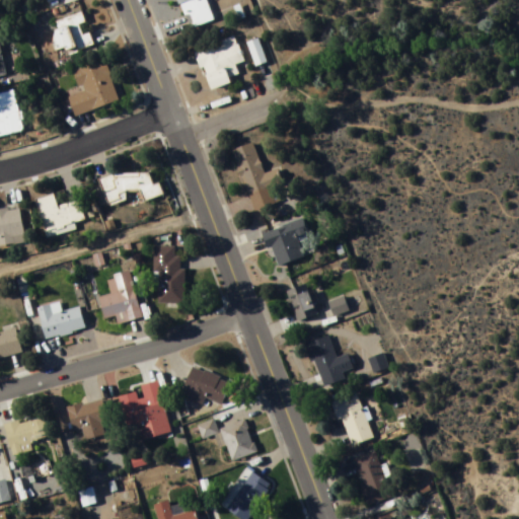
[(177,0),(191,30),(215,20),(206,0),(177,0)]
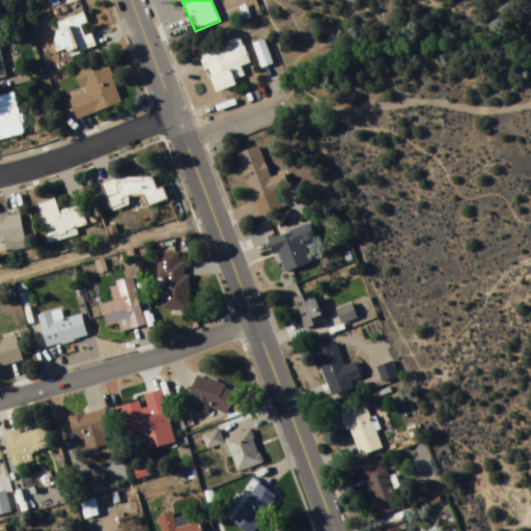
[(51,24),(62,59),(95,49),(84,14),(51,24)]
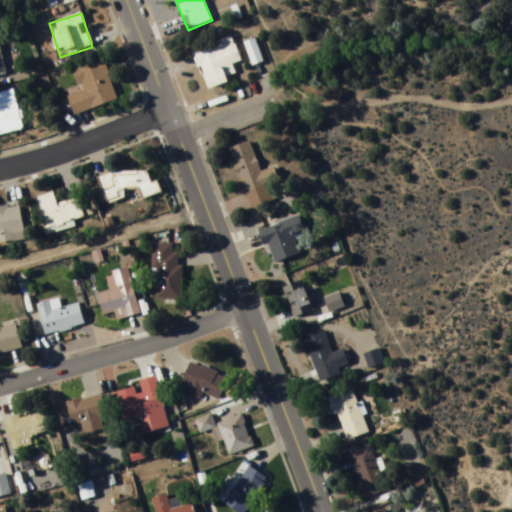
[(193,52),(207,90),(227,83),(225,77),(235,73),(232,65),(240,62),(232,38),(193,52)]
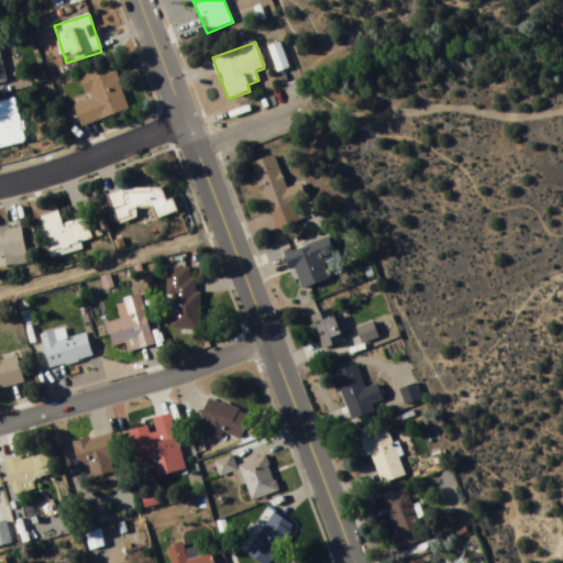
[(130,111),(114,66),(80,77),(88,102),(75,107),(81,127),(130,111)]
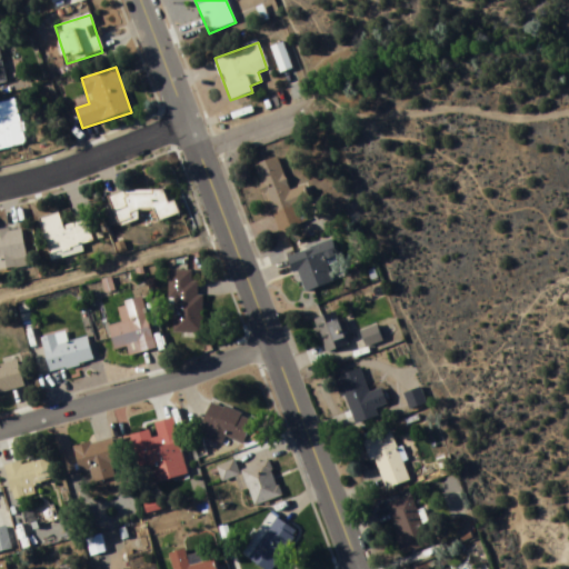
[(0,150),(26,145),(17,101),(0,105),(0,150)]
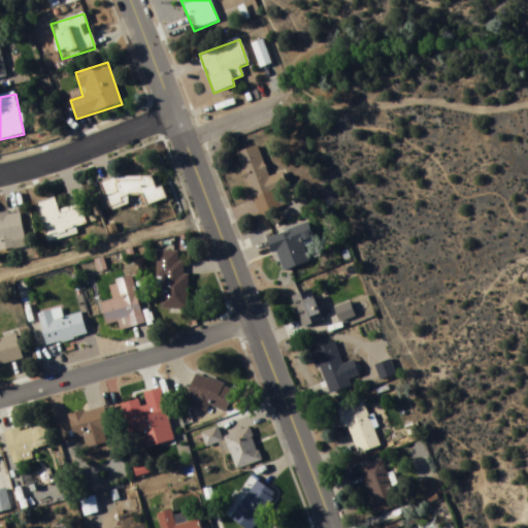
[(256,215),(284,206),(279,191),(288,189),(284,172),(268,177),(259,145),(237,152),(256,215)]
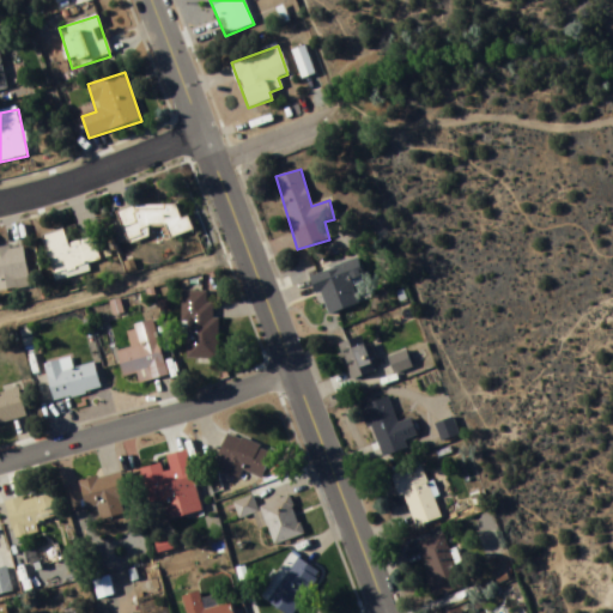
[(193,231),(189,217),(181,219),(175,198),(119,214),(127,243),(147,237),(145,229),(165,224),(170,238),(193,231)]
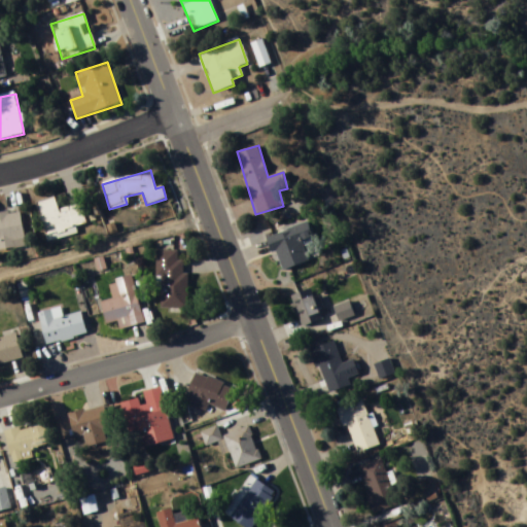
[(45,236),(86,225),(81,205),(59,210),(56,198),(37,202),(45,236)]
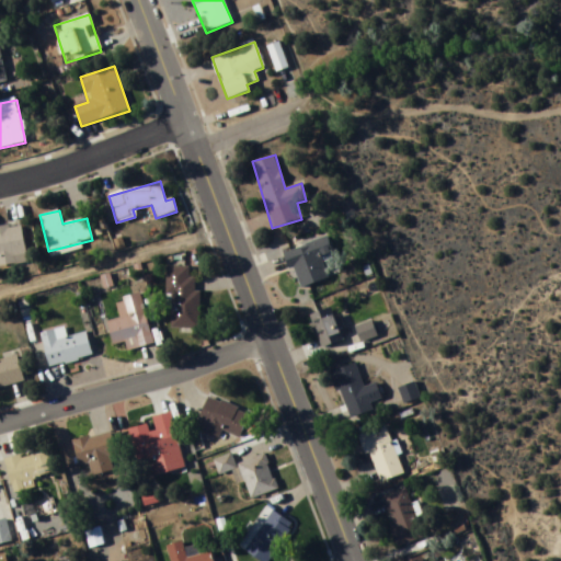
[(0,267),(27,264),(22,226),(0,228),(0,267)]
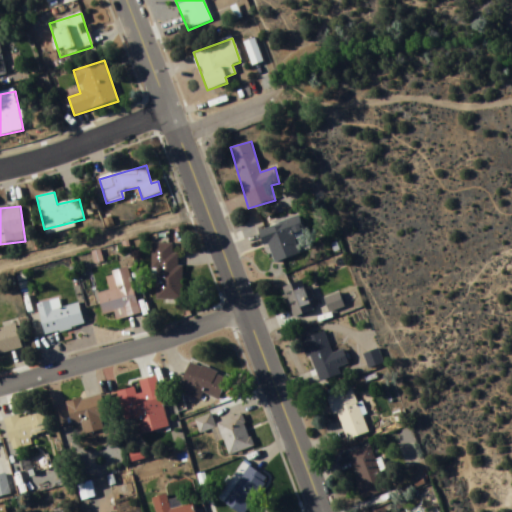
[(260,230),(273,264),(301,253),(297,242),(306,239),(298,216),(260,230)]
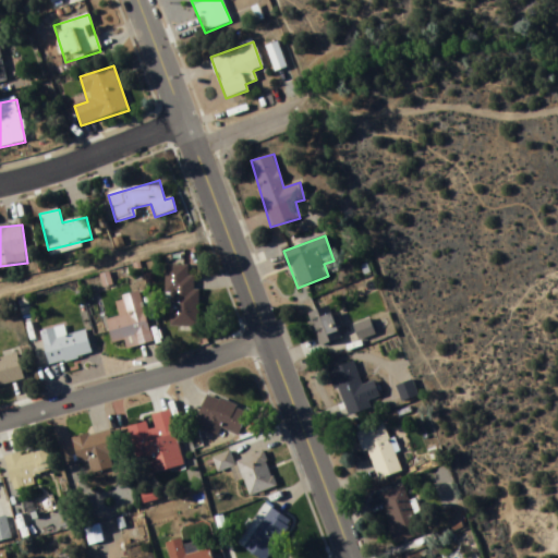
[(190,266),(168,266),(168,327),(197,328),(197,278),(189,278),(190,266)]
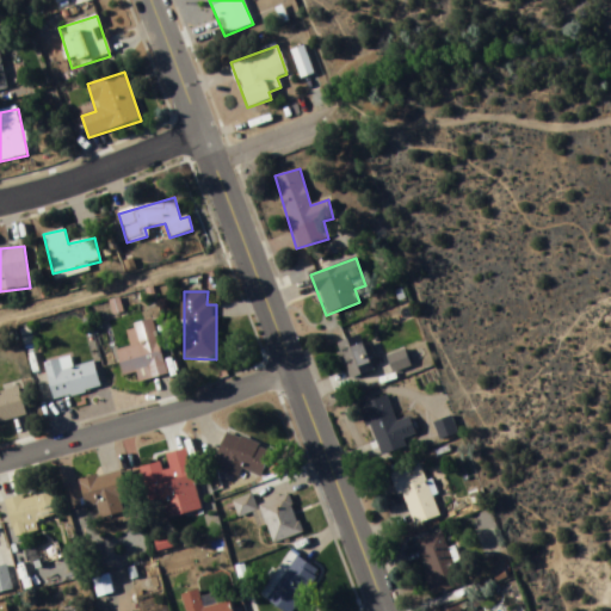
[(154,322),(127,328),(131,350),(118,352),(123,377),(136,374),(137,383),(166,377),(154,322)]
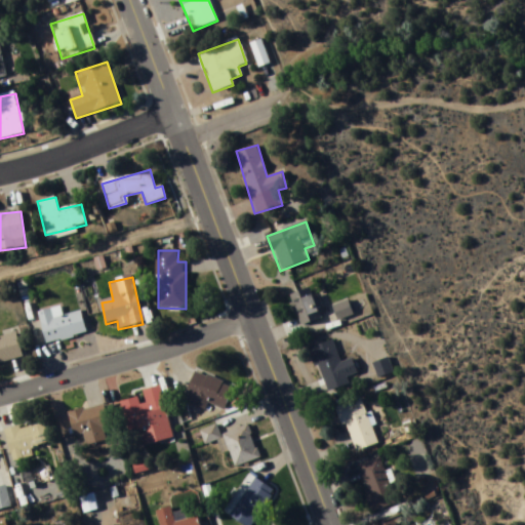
[(301,326),(322,319),(311,288),(290,295),(301,326)]
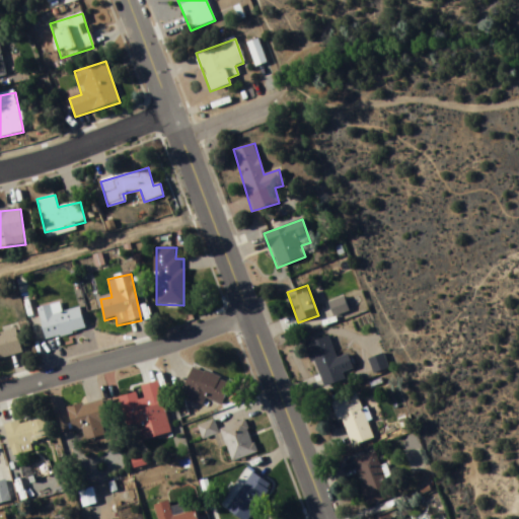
[(329,304),(336,316),(349,310),(343,298),(329,304)]
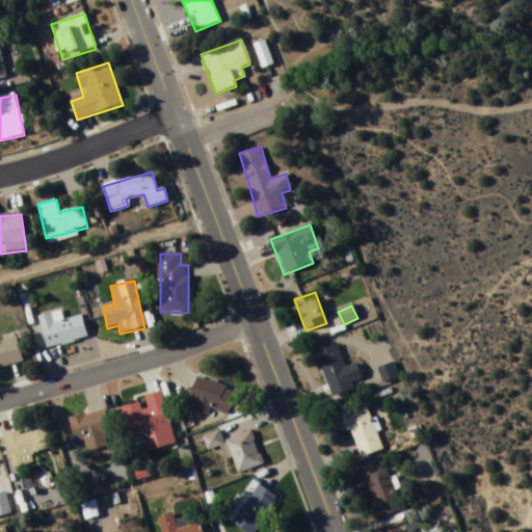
[(82,316),(64,321),(61,311),(40,316),(47,349),(87,339),(82,316)]
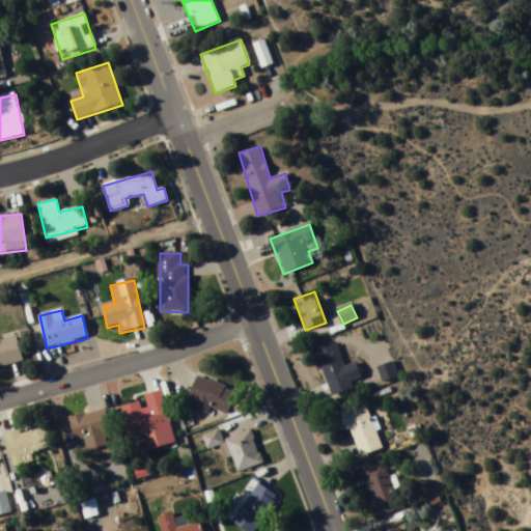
[(0,367),(23,363),(18,338),(0,341),(0,367)]
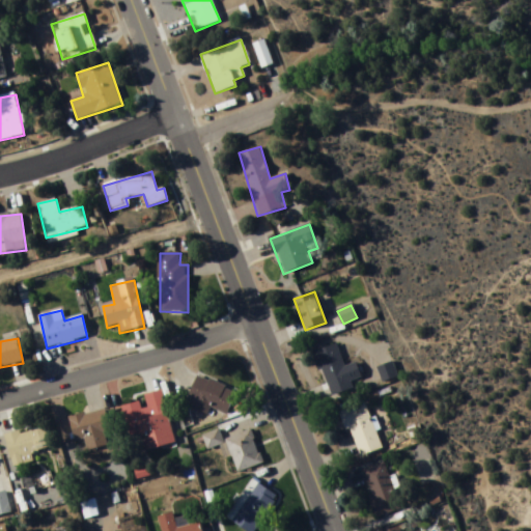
[(317,351),(329,396),(354,390),(352,381),(361,378),(358,363),(343,367),(338,345),(317,351)]
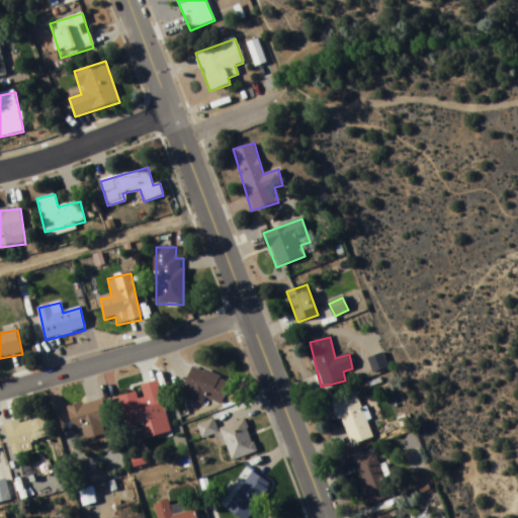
[(382,359),(382,356),(370,358),(372,373),(387,370),(385,359),(382,359)]
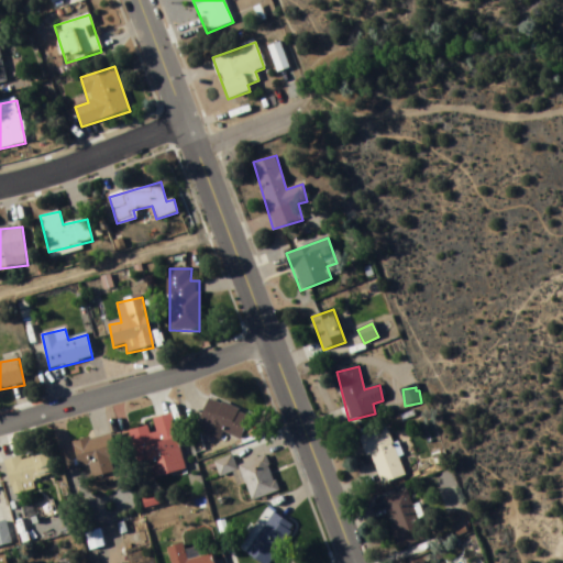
[(220,440),(223,432),(241,441),(252,417),(211,398),(197,430),(220,440)]
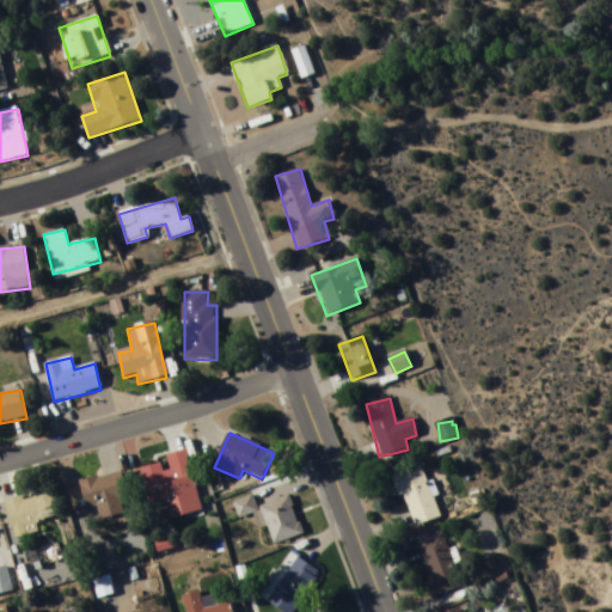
[(141,467),(150,505),(160,502),(165,521),(202,512),(188,451),(164,456),(165,461),(141,467)]
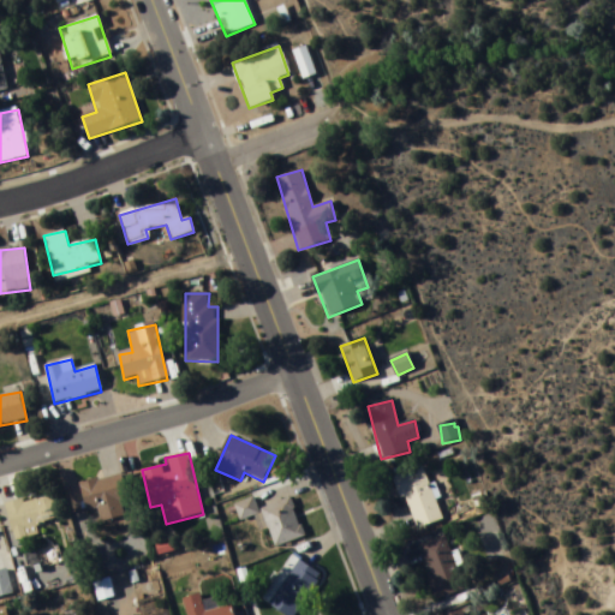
[(395,476),(415,531),(443,520),(424,466),(395,476)]
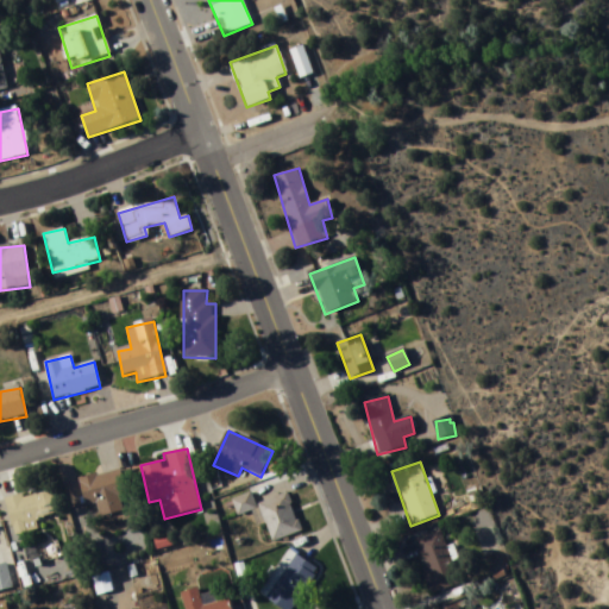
[(126,497),(120,470),(79,479),(85,508),(98,504),(100,518),(124,512),(120,498),(126,497)]
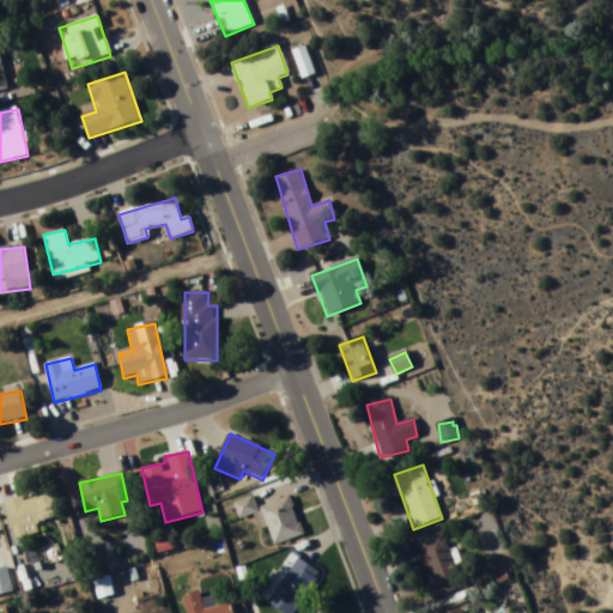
[(14,538),(61,525),(52,491),(6,504),(14,538)]
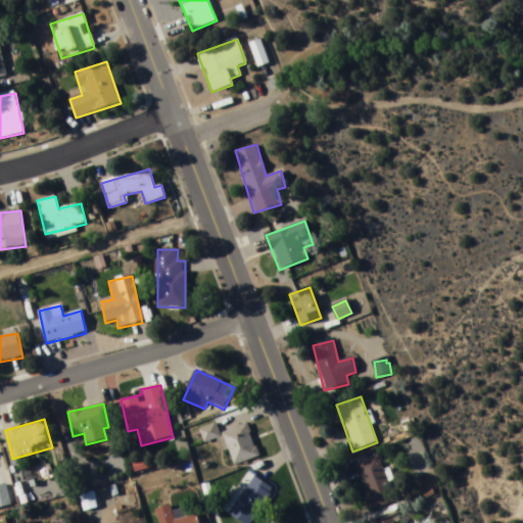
[(234,467),(259,458),(247,424),(223,433),(234,467)]
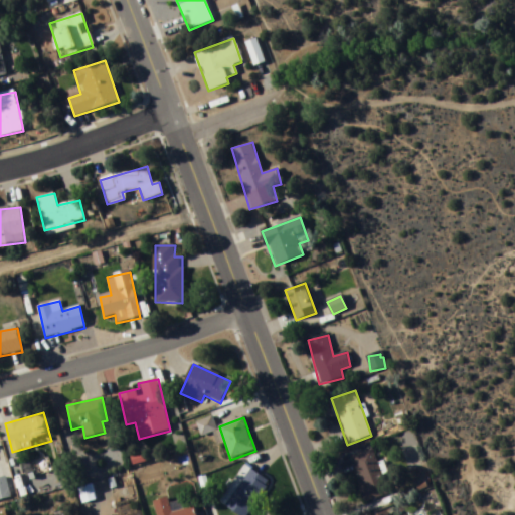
[(202,436),(216,432),(213,418),(198,422),(202,436)]
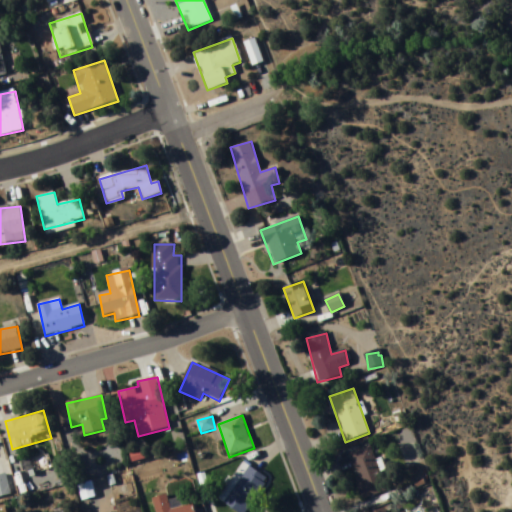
[(362,500),(386,493),(373,447),(349,453),(362,500)]
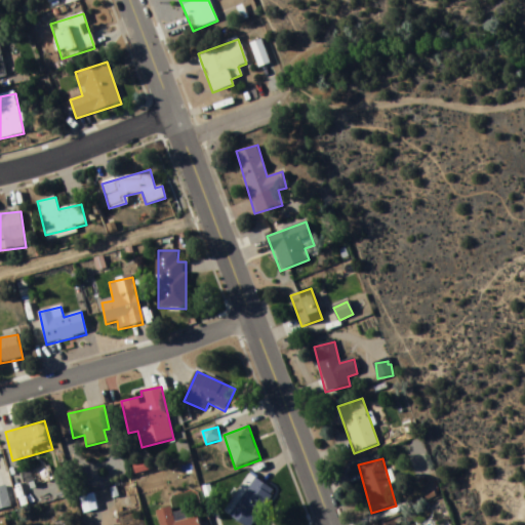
[(228,515),(242,524),(253,524),(276,492),(252,477),(228,515)]
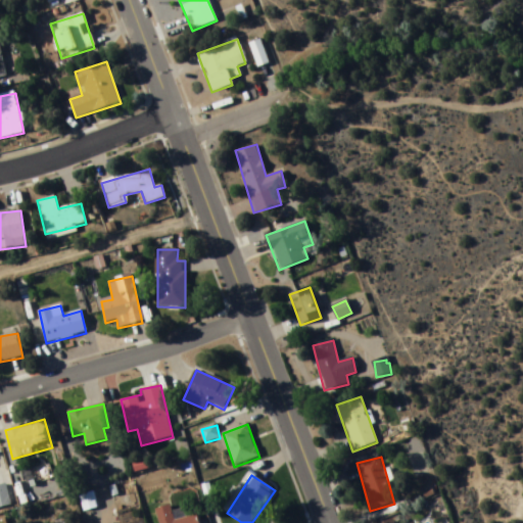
[(0,508),(11,506),(6,484),(0,485),(0,508)]
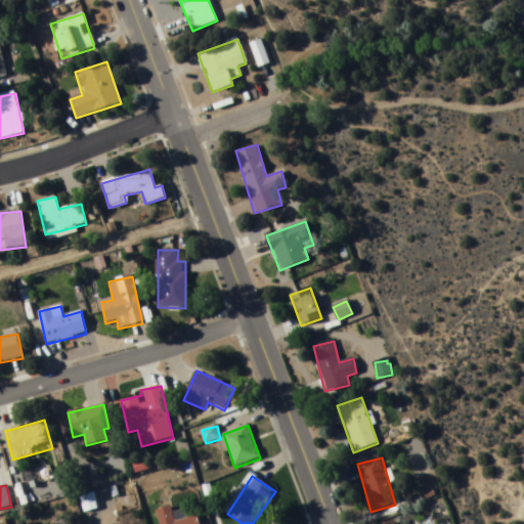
[(79,498),(84,513),(98,508),(93,492),(79,498)]
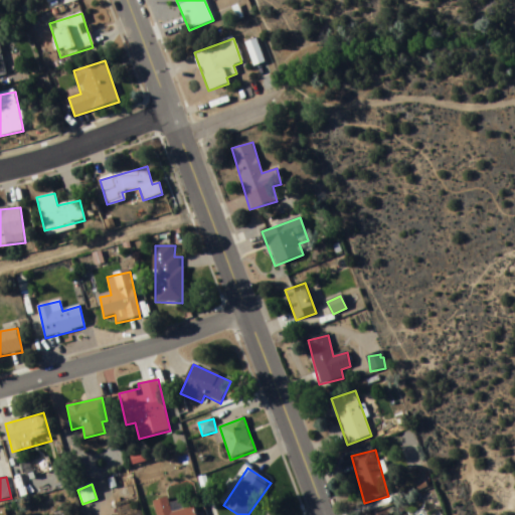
[(195,514),(194,508),(171,514),(168,499),(154,502),(157,514),(195,514)]
